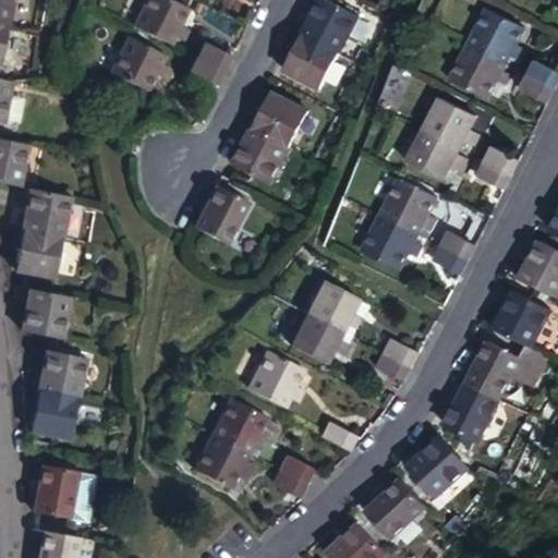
[(0,0),(0,23),(10,26),(14,0),(0,0)]
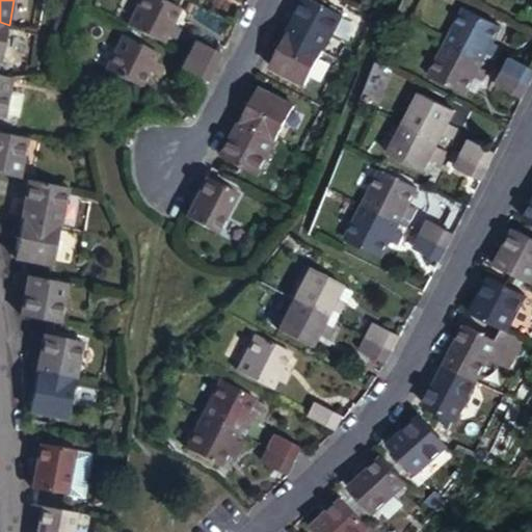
[(143,0),(132,25),(166,43),(170,35),(178,40),(184,29),(177,25),(184,8),(168,0),(143,0)]
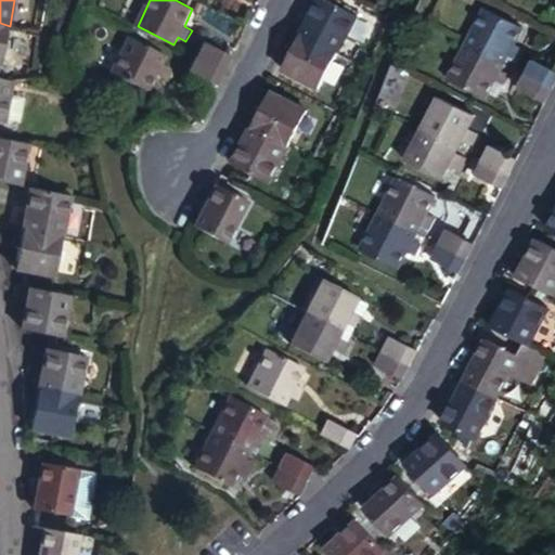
[(304,34),(339,53),(360,15),(331,0),(321,0),(310,23),(304,34)]
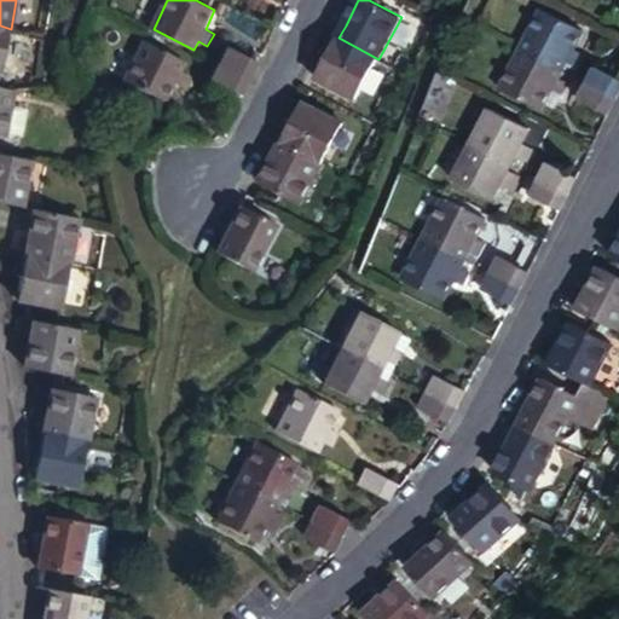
[(544,10),(524,50),(565,70),(571,61),(579,65),(584,55),(576,50),(584,30),(544,10)]
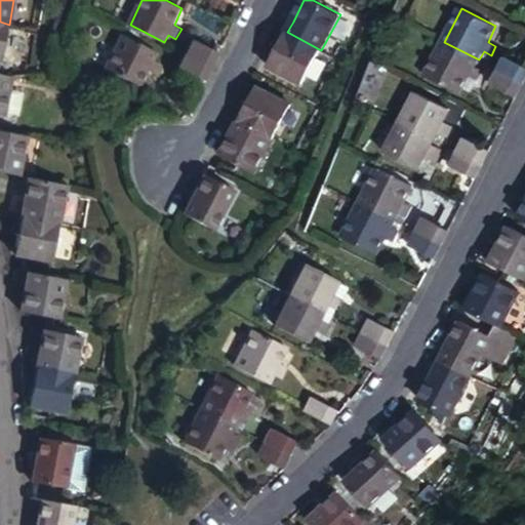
[(287,18),(282,29),(287,32),(293,22),(287,18)]
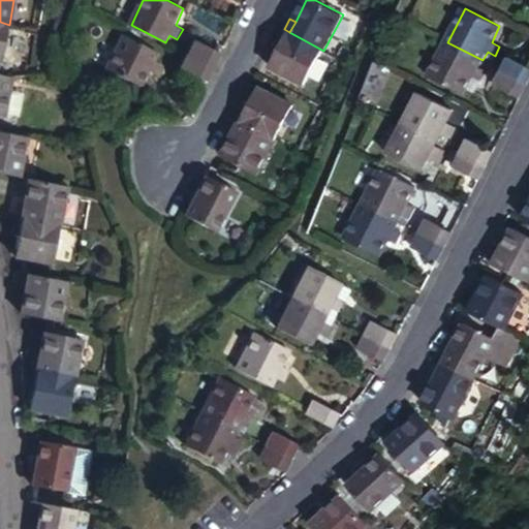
[(0,62),(3,63),(9,25),(0,22),(0,62)]
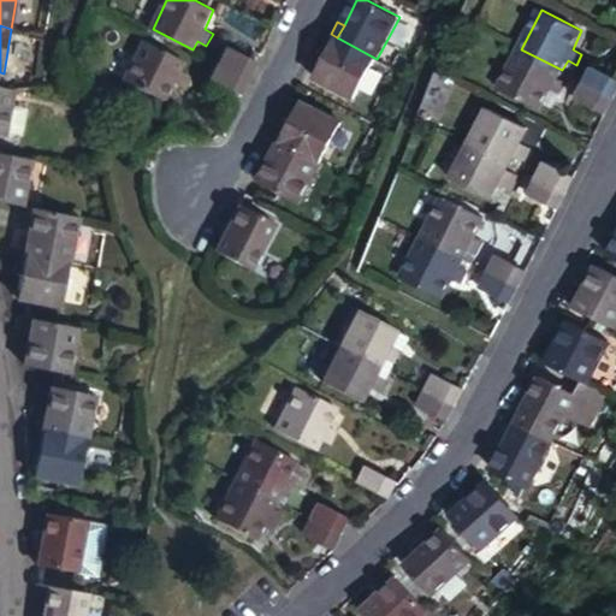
[(337,37),(331,34),(324,49),(330,52),(337,37)]
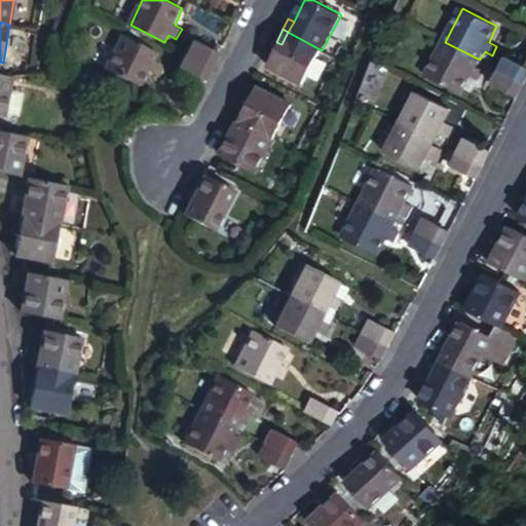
[(303,84),(322,50),(288,32),(282,44),(269,67),(303,84)]
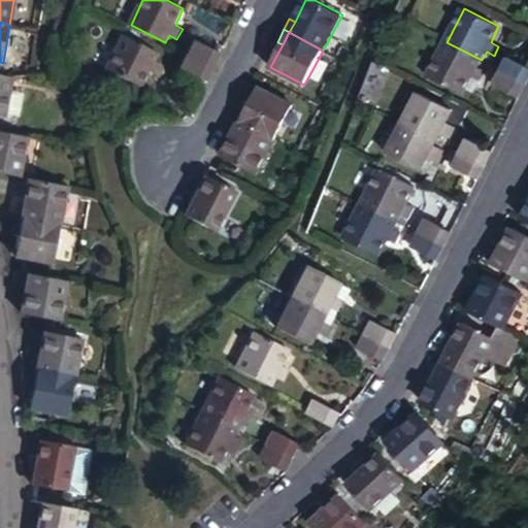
[(157,59),(160,53),(126,35),(108,69),(143,87),(152,69),(159,73),(165,63),(157,59)]
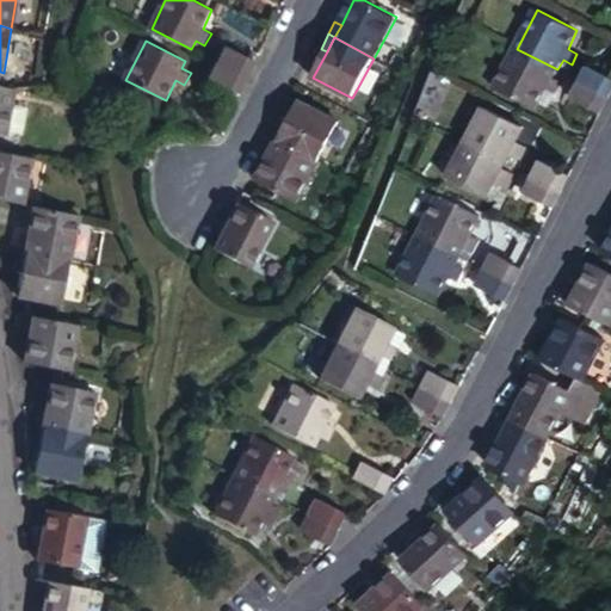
[(250,78),(257,62),(227,47),(218,62),(250,78)]
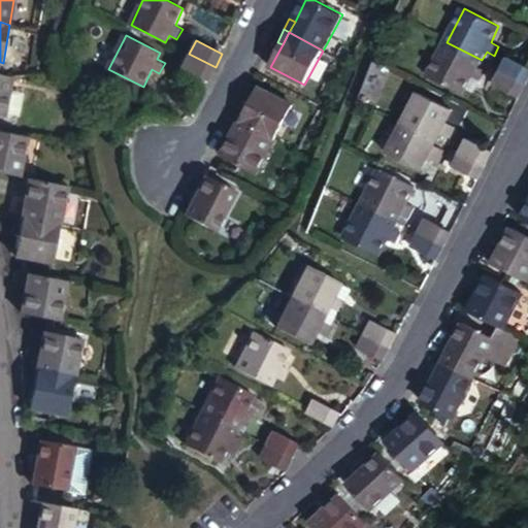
[(482,60),(447,42),(430,75),(465,92),(470,81),(474,75),(481,80),(486,70),(479,66),(482,60)]
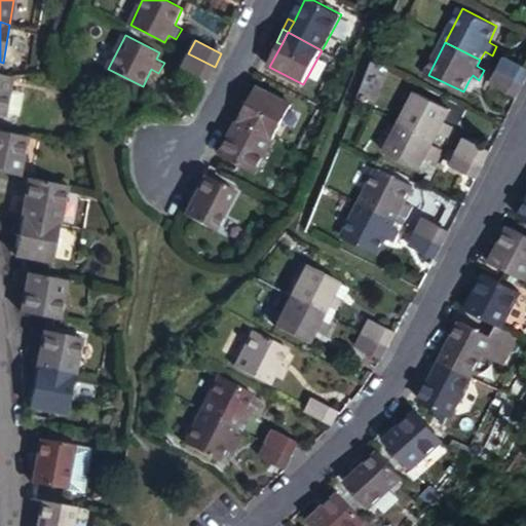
[(208,80),(215,67),(188,53),(181,68),(208,80)]
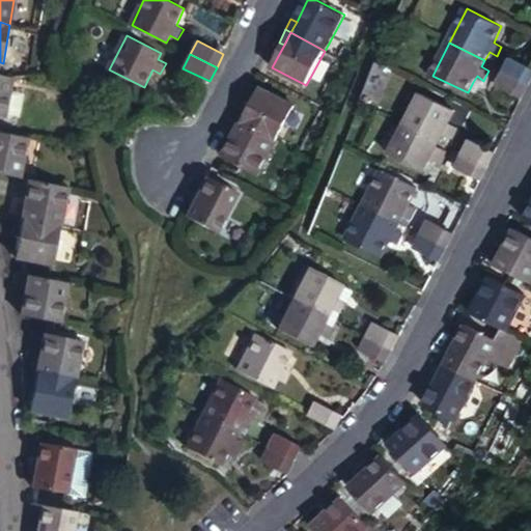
[(530,65),(514,57),(506,72),(530,84),(530,65)]
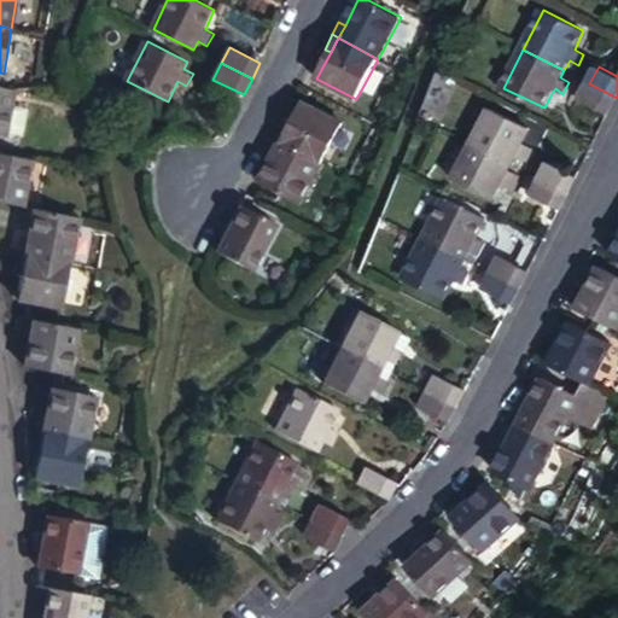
[(617,98),(589,83),(582,98),(611,114),(617,98)]
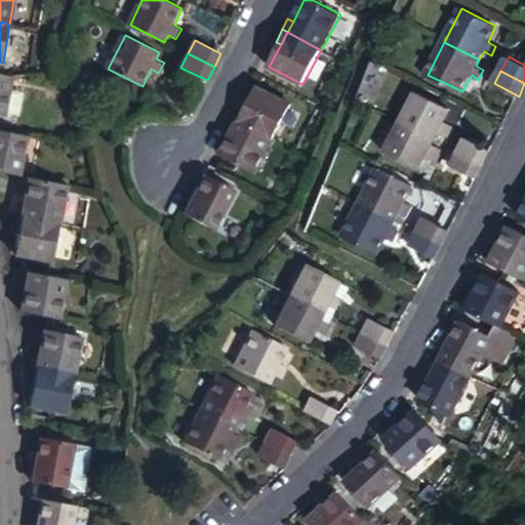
[(10,89),(12,76),(0,73),(0,114),(4,115),(6,112),(10,89)]
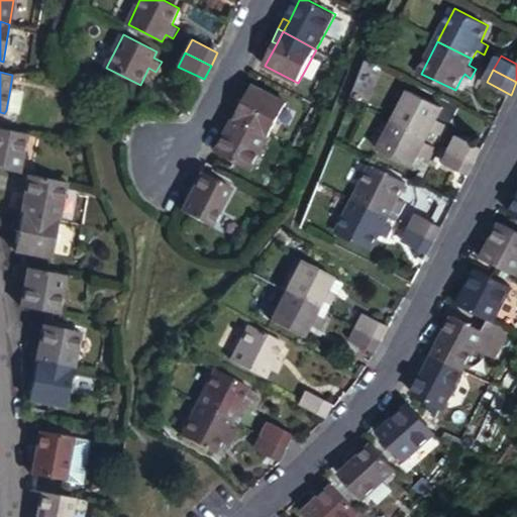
[(469,84),(471,79),(464,74),(460,80),(469,84)]
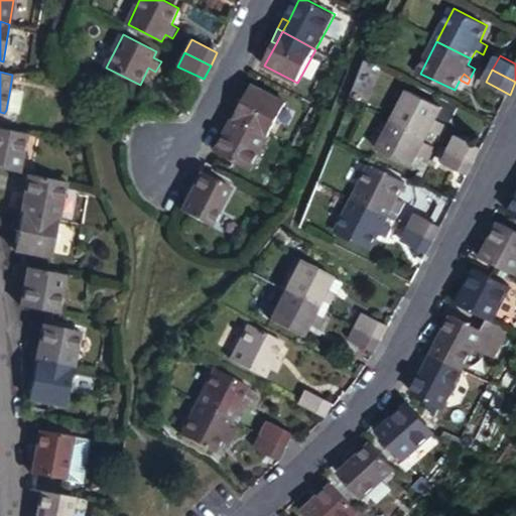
[(238,117),(271,134),(288,100),(255,83),(243,108),(238,117)]
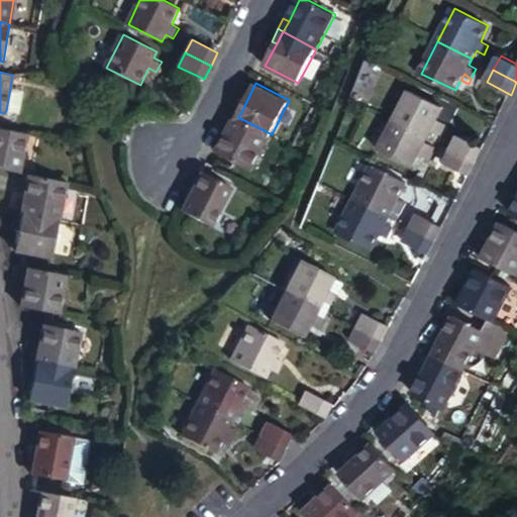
[(21,91),(10,88),(6,110),(16,112),(21,91)]
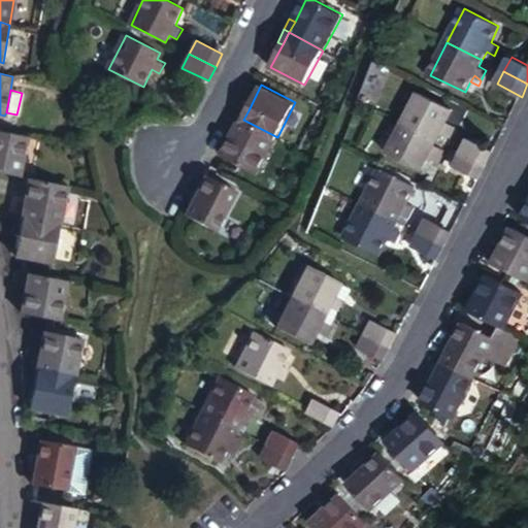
[(421,93),(405,123),(437,140),(441,132),(449,137),(454,128),(446,124),(453,109),(421,93)]
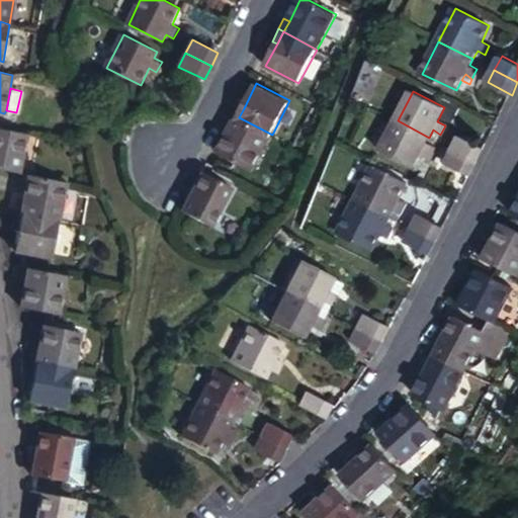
[(239,104),(234,115),(239,117),(244,108),(239,104)]
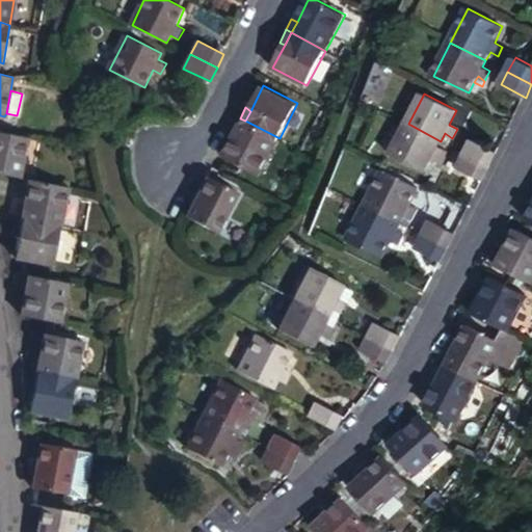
[(245,121),(240,118),(233,131),(239,134),(245,121)]
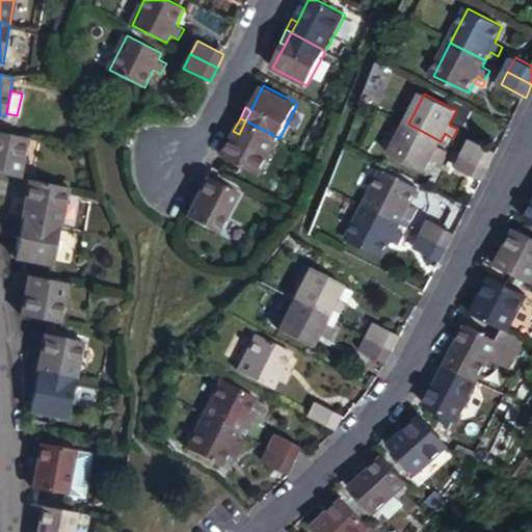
[(261,175),(280,138),(245,121),(239,134),(228,157),(261,175)]
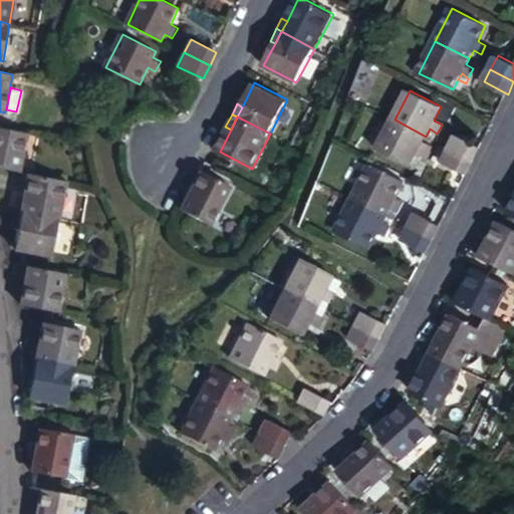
[(426,137),(395,119),(379,149),(412,165),(419,153),(426,157),(431,147),(423,143),(426,137)]
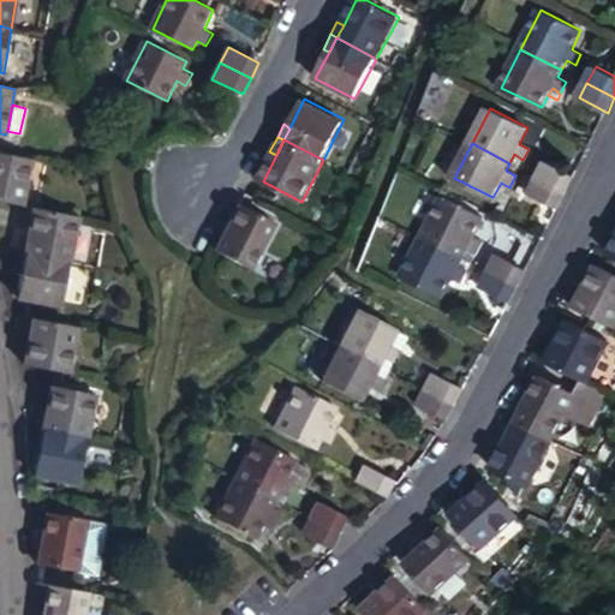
[(0,199),(24,204),(34,157),(0,151),(0,199)]
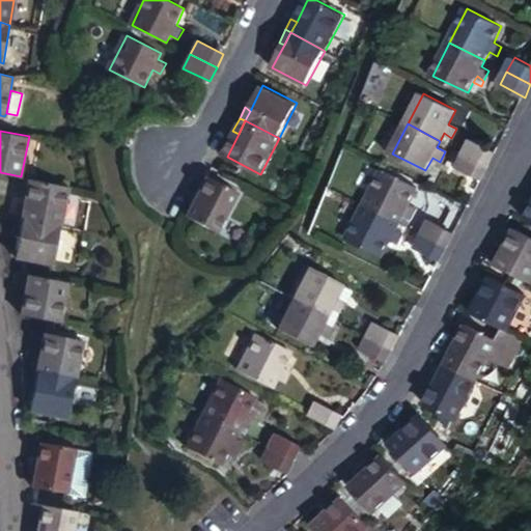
[(465,152),(490,166),(497,152),(472,139),(465,152)]
